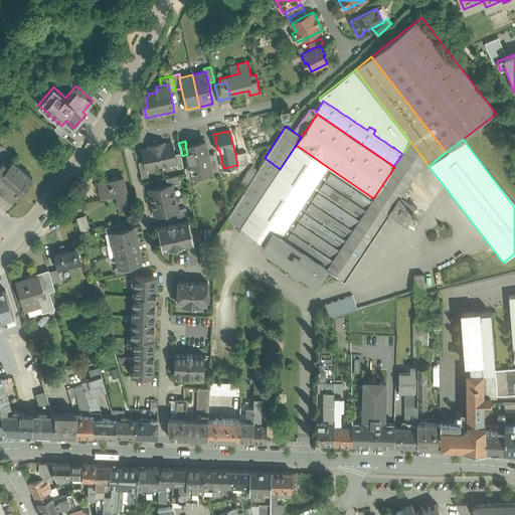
[(186,145),(185,145),(187,154),(189,164),(189,165),(190,165),(192,176),(193,175),(194,180),(205,177),(203,170),(210,169),(211,168),(208,155),(205,141),(186,145)]
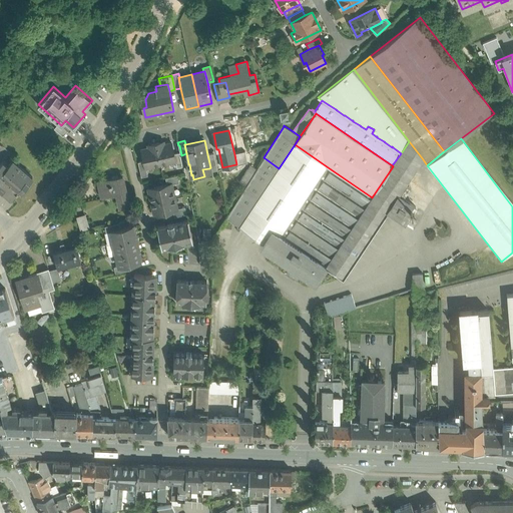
[(171,142),(164,144),(163,141),(155,143),(160,164),(168,162),(171,158),(174,157),(174,153),(171,142)]
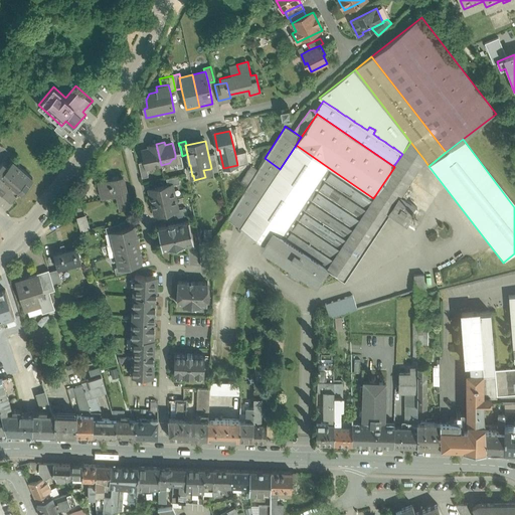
[(402,154),(393,166),(394,167),(373,198),(327,268),(327,269),(345,281),(389,213),(400,197),(424,160),(410,142),(402,154)]
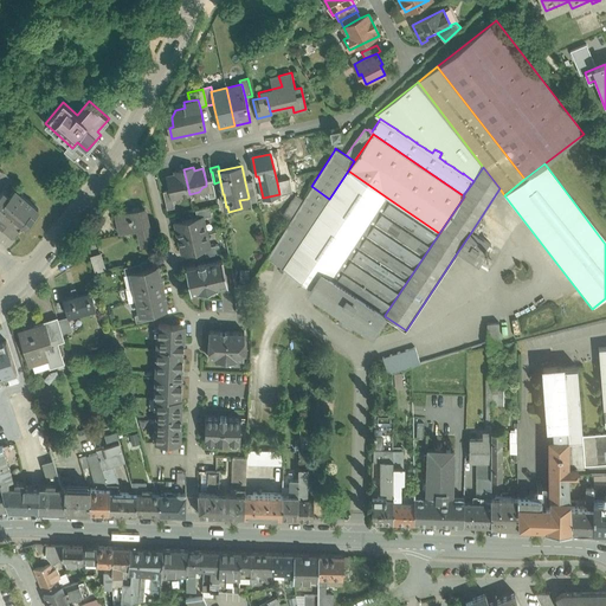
[(184,169),(175,171),(175,174),(167,176),(169,189),(171,193),(172,193),(175,192),(181,195),(189,194),(184,169)]
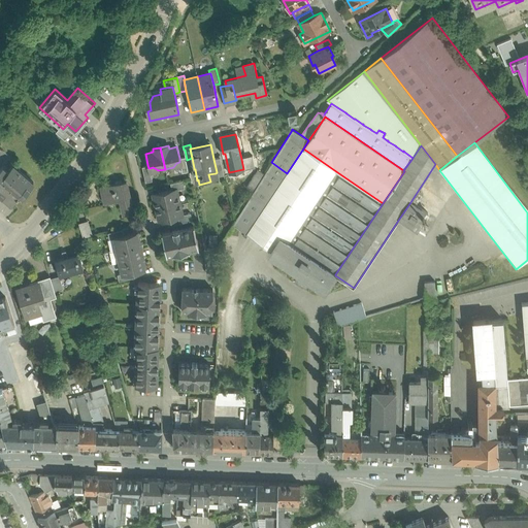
[(287,173),(255,221),(264,227),(293,245),(340,174),(303,149),(287,173)]
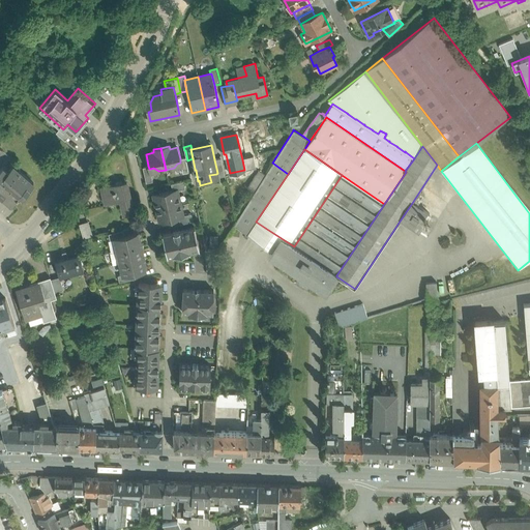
[(253,156),(242,159),(244,170),(255,168),(253,156)]
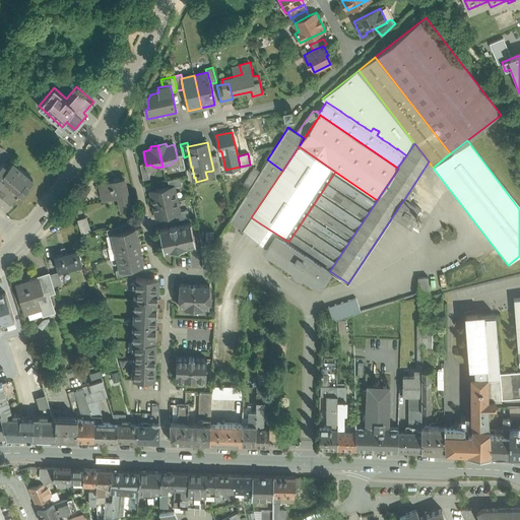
[(182,154),(177,155),(177,159),(179,170),(185,169),(182,154)]
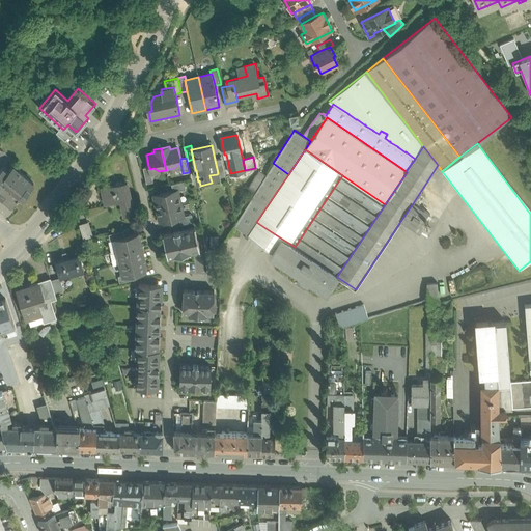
[(221,158),(215,160),(218,173),(217,174),(218,176),(225,175),(221,158)]
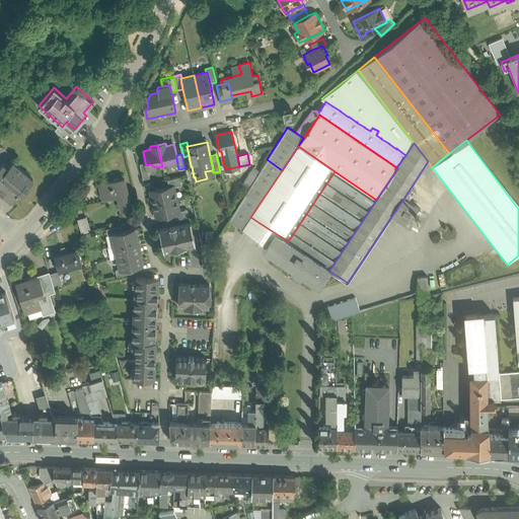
[(250,187),(228,221),(242,230),(250,217),(282,170),(267,159),(261,170),(250,187)]
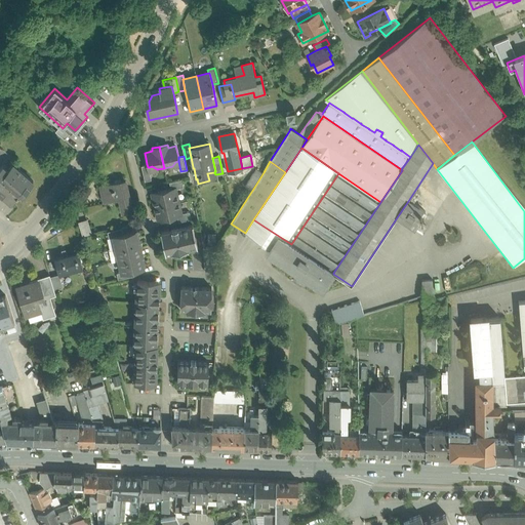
[(4,173),(22,188),(25,191),(33,180),(12,163),(7,169),(4,173)]
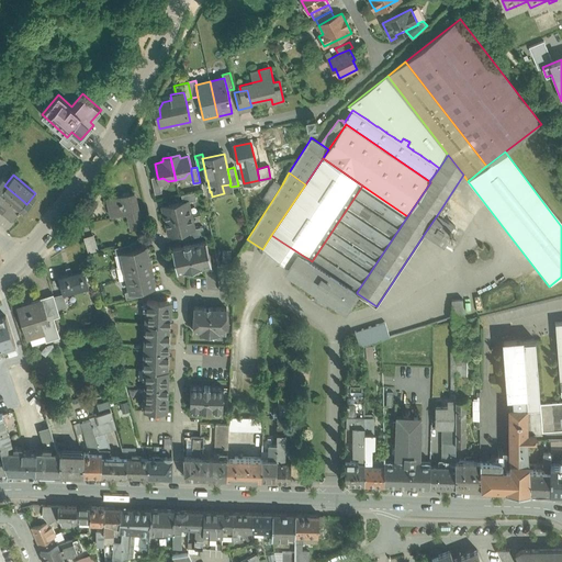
[(157,176),(152,177),(155,193),(161,192),(159,179),(158,179),(157,176)]
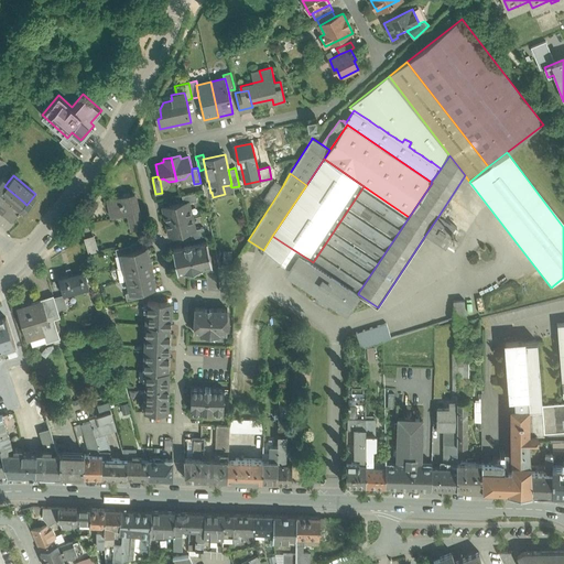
[(8,182),(3,177),(0,180),(0,202),(4,206),(1,209),(11,217),(21,207),(19,206),(23,202),(4,186),(8,182)]
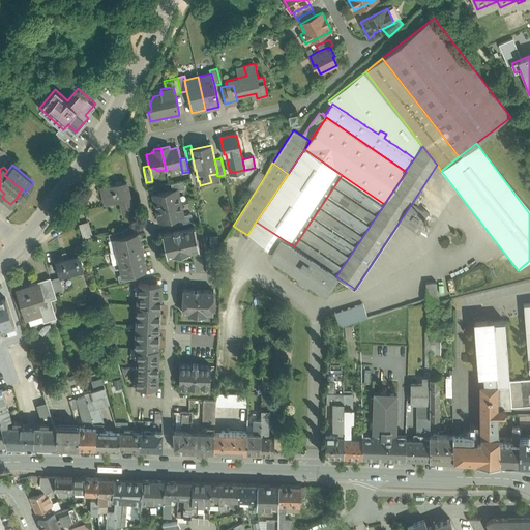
[(266,174),(259,170),(248,186),(256,190),(266,174)]
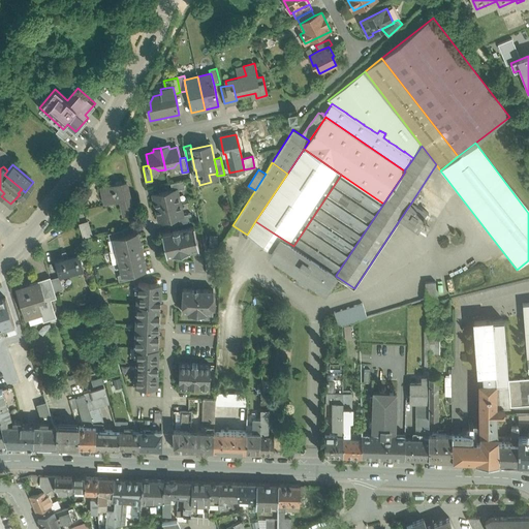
[(341,175),(293,246),(336,275),(383,204),(341,175)]
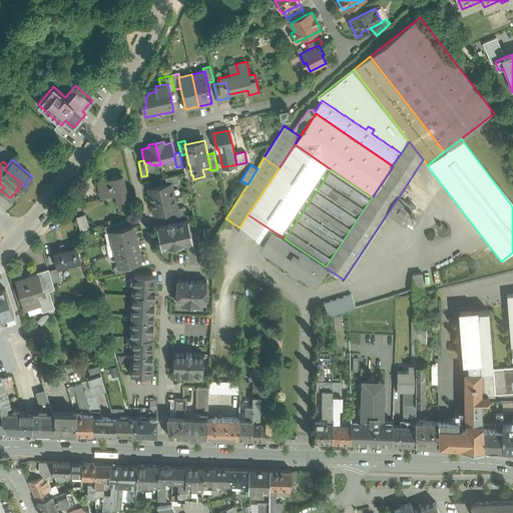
[(177,175),(165,177),(167,184),(171,183),(171,184),(179,182),(177,175)]
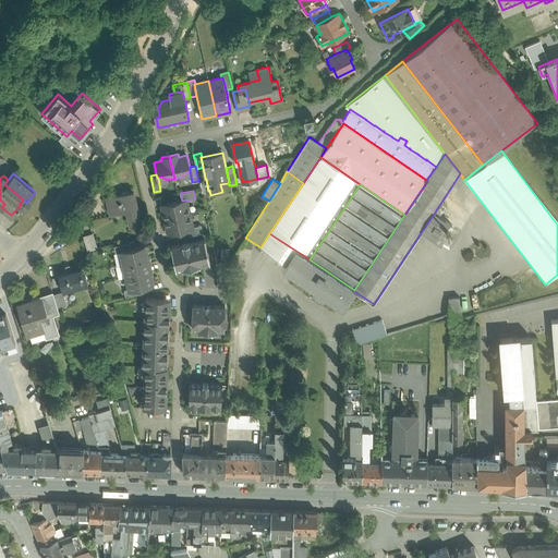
[(133,192),(107,198),(110,214),(126,209),(130,226),(141,222),(133,192)]
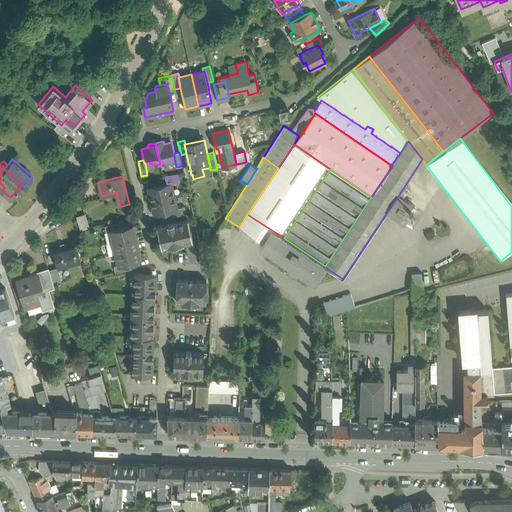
[(167,184),(163,185),(162,184),(156,185),(156,186),(148,188),(151,201),(174,196),(171,184),(171,183),(167,184)]
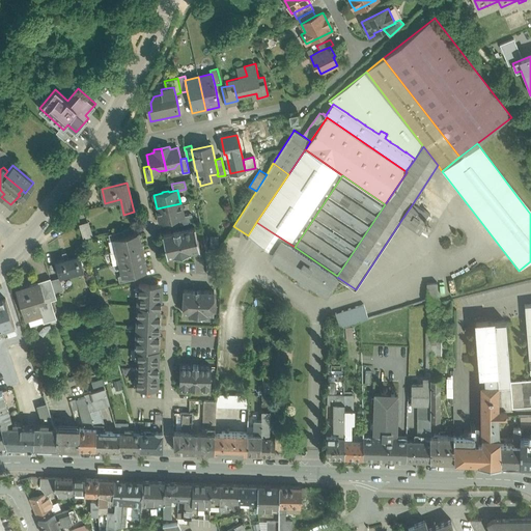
[(180,203),(157,208),(160,222),(168,220),(168,221),(175,219),(174,218),(178,218),(184,216),(180,203)]
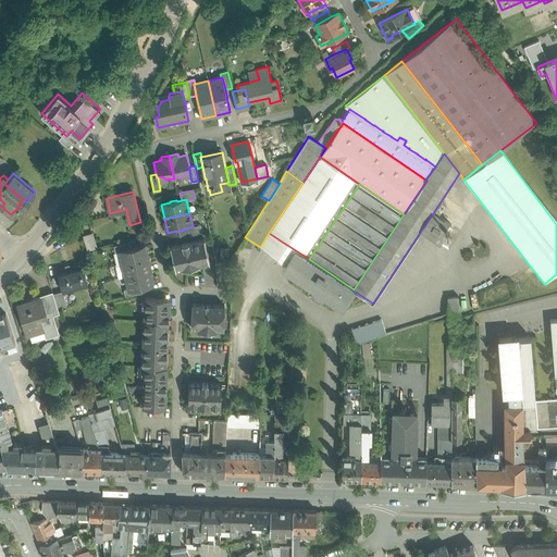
[(452,225),(433,213),(421,231),(447,248),(453,242),(445,236),(452,225)]
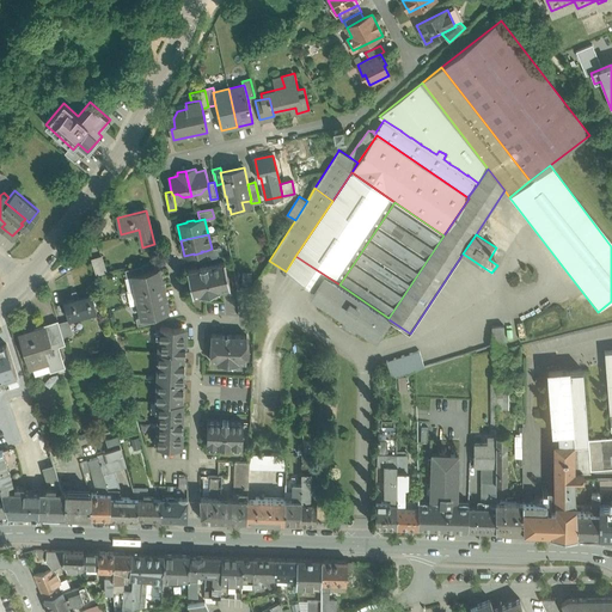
[(220,246),(212,249),(206,251),(208,258),(222,256),(220,246)]
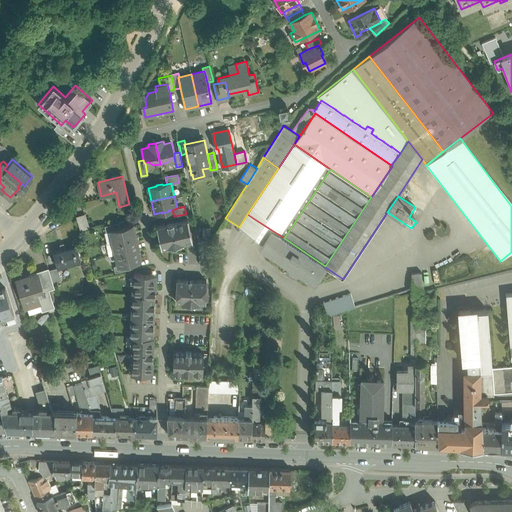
[(84,214),(76,217),(80,230),(89,228),(84,214)]
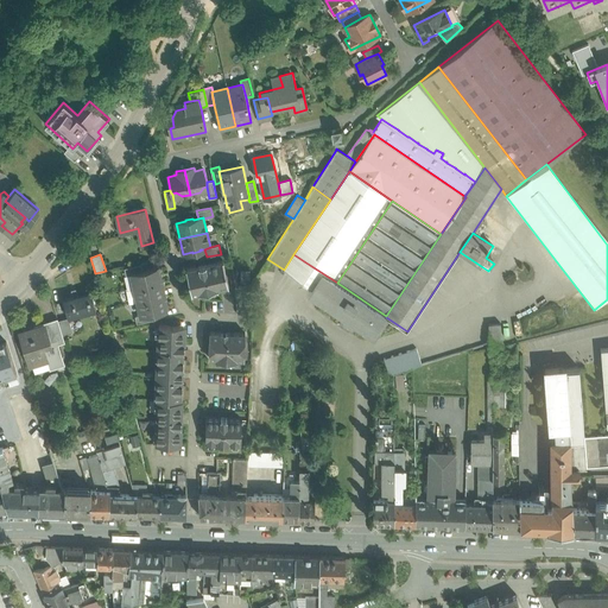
[(304,261),(293,254),(284,270),(293,277),(304,261)]
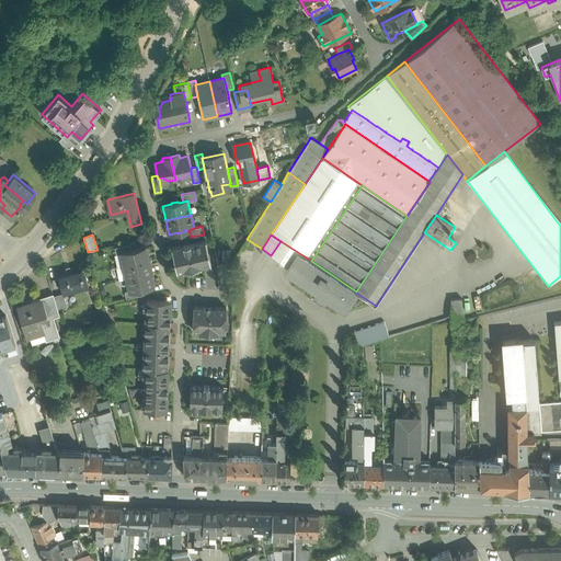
[(205,241),(172,248),(171,248),(171,249),(172,249),(176,271),(176,272),(178,272),(184,271),(185,266),(191,265),(193,271),(192,265),(197,264),(199,266),(210,264),(212,264),(212,263),(210,263),(206,241),(206,240),(205,240),(205,241)]
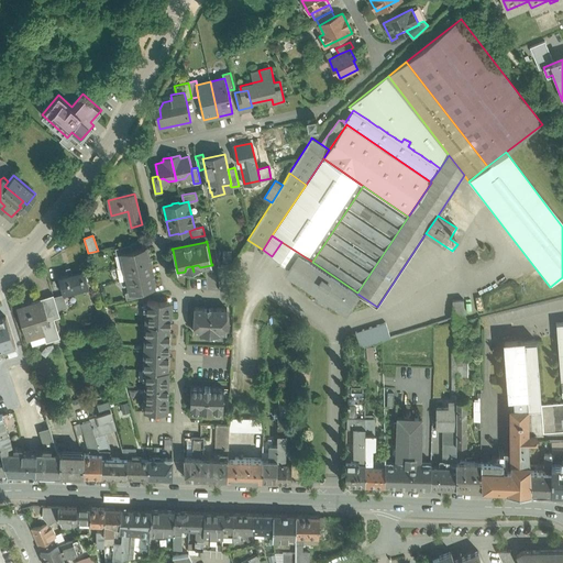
[(312,262),(282,242),(272,256),(289,267),(287,272),(345,311),(357,294),(357,293),(312,262)]
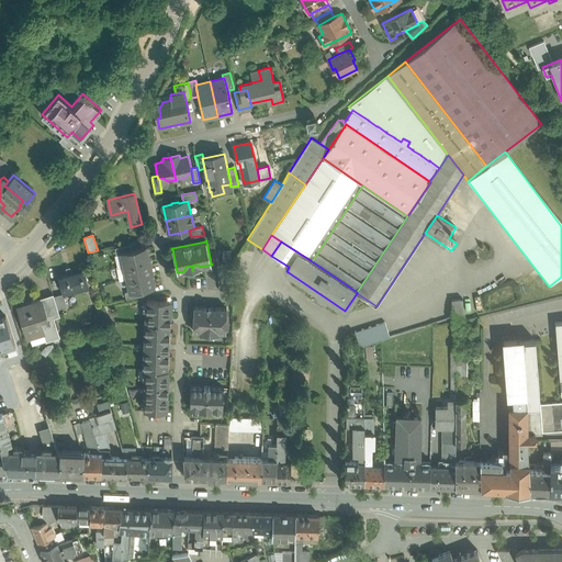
[(131,244),(114,248),(116,255),(121,254),(121,253),(132,250),(131,244)]
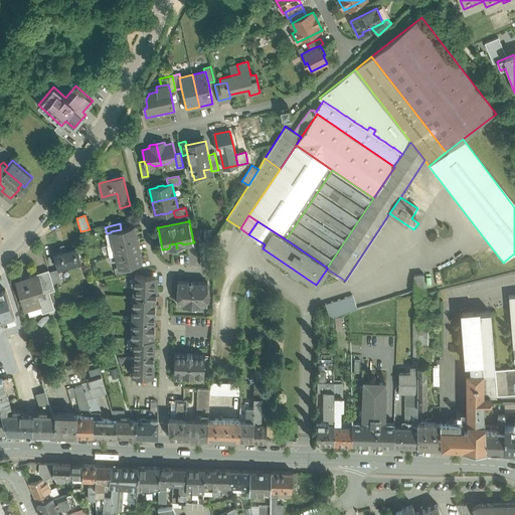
[(121,229),(111,231),(111,232),(107,233),(106,233),(108,244),(137,238),(135,226),(121,229)]
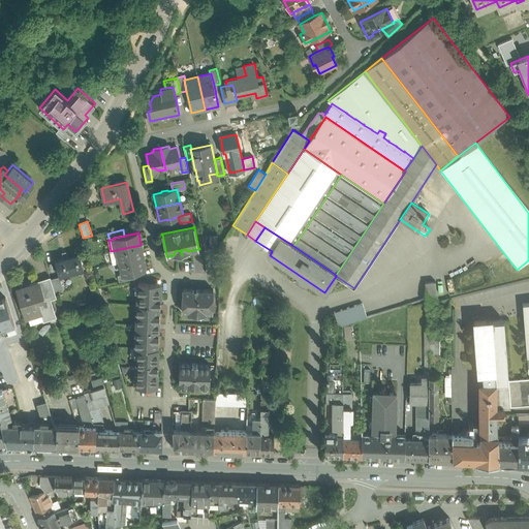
[(111,251),(110,252),(112,261),(116,260),(117,263),(120,262),(144,257),(141,245),(111,251)]
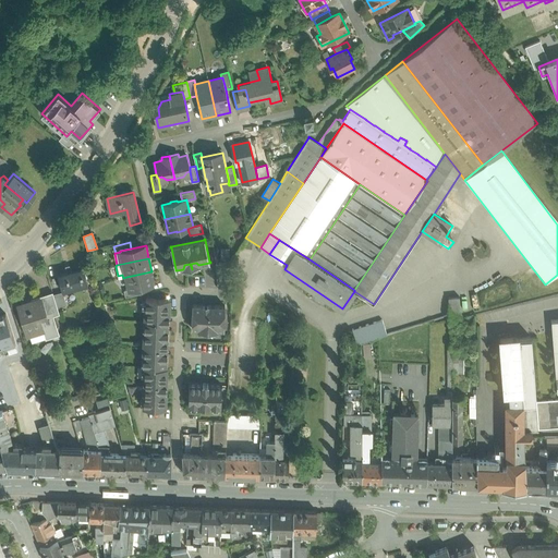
[(84,267),(58,275),(62,291),(88,284),(84,267)]
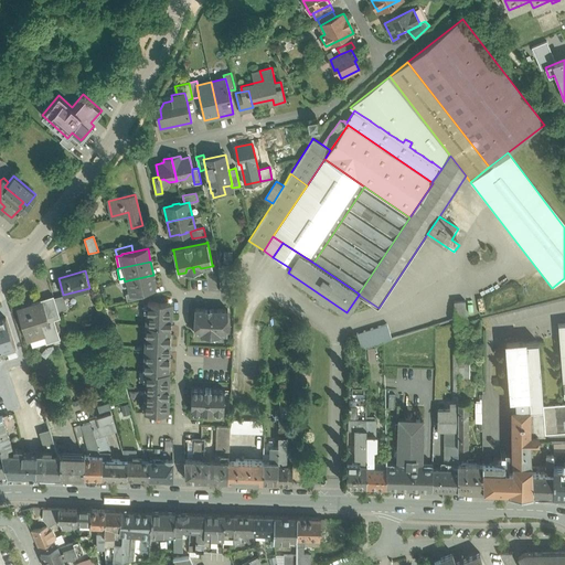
[(153,275),(128,280),(130,292),(130,294),(141,290),(157,287),(153,275)]
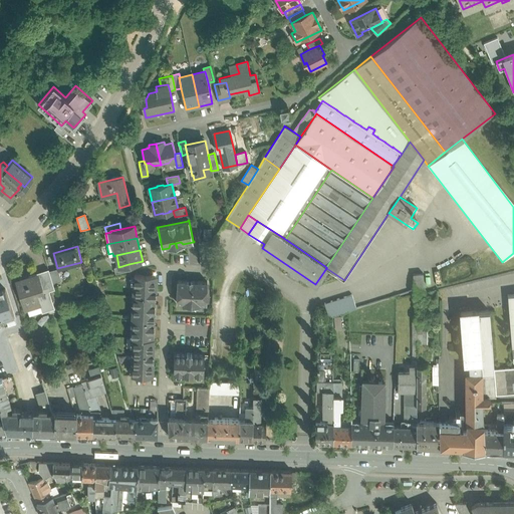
[(129,264),(118,267),(118,266),(114,267),(115,273),(130,270),(129,264)]
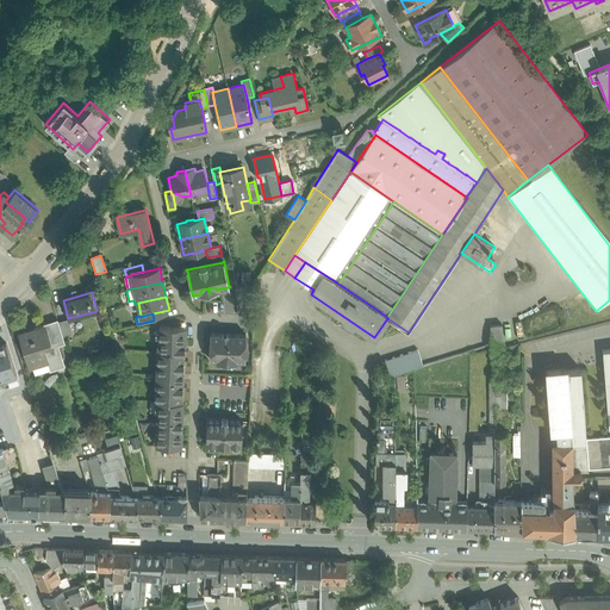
[(57,322),(51,324),(58,344),(64,343),(62,335),(58,322),(57,319),(57,322)]
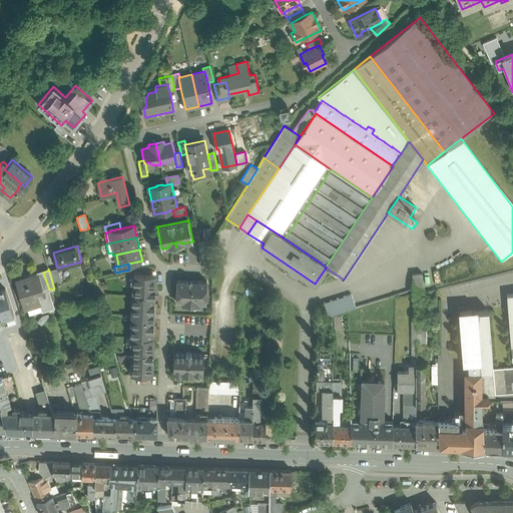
[(55,269),(49,271),(52,282),(59,280),(55,269)]
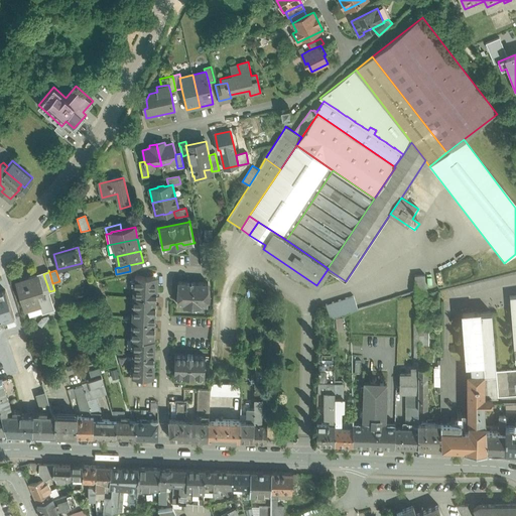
[(38,275),(17,281),(25,308),(39,304),(42,313),(54,309),(49,291),(43,274),(38,275)]
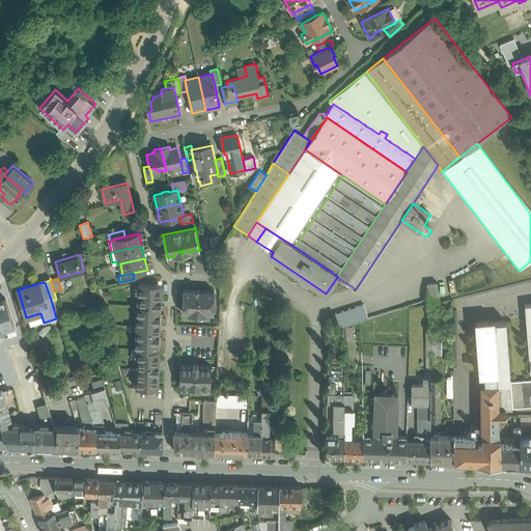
[(437,282),(426,285),(428,299),(428,305),(439,302),(437,282)]
